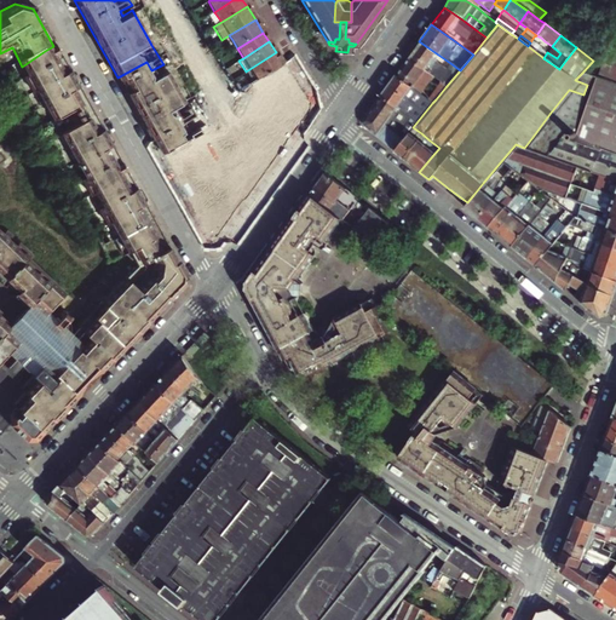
[(407,58),(422,69),(435,52),(419,41),(407,58)]
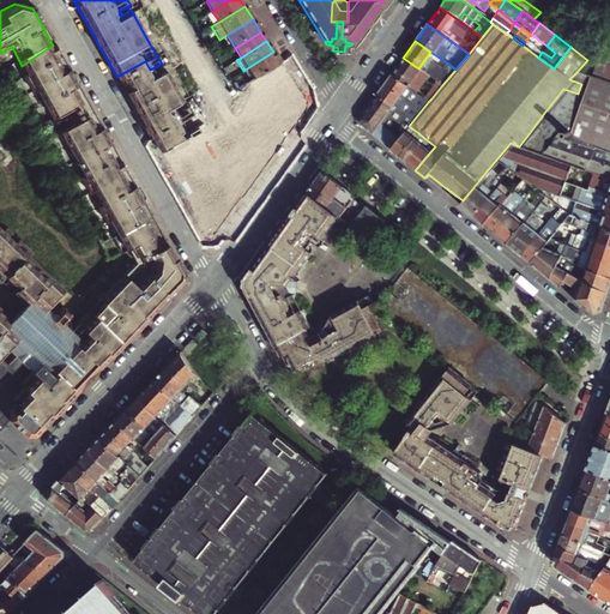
[(537,56),(539,53),(533,48),(530,46),(525,42),(523,46),(537,56)]
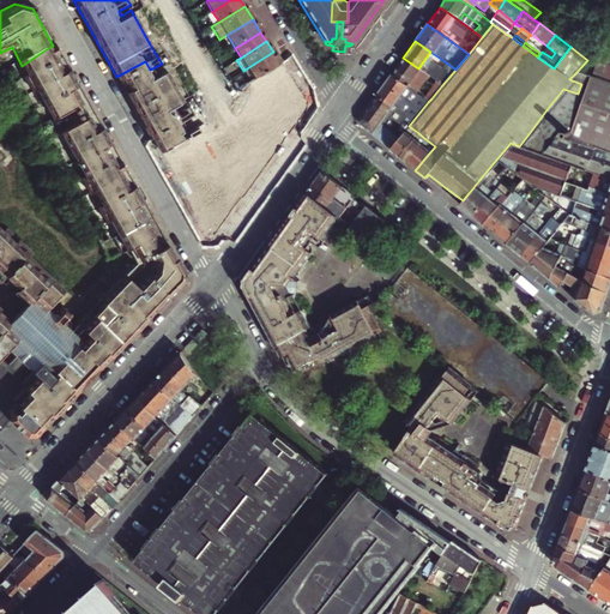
[(609,78),(609,46),(607,43),(590,62),(609,78)]
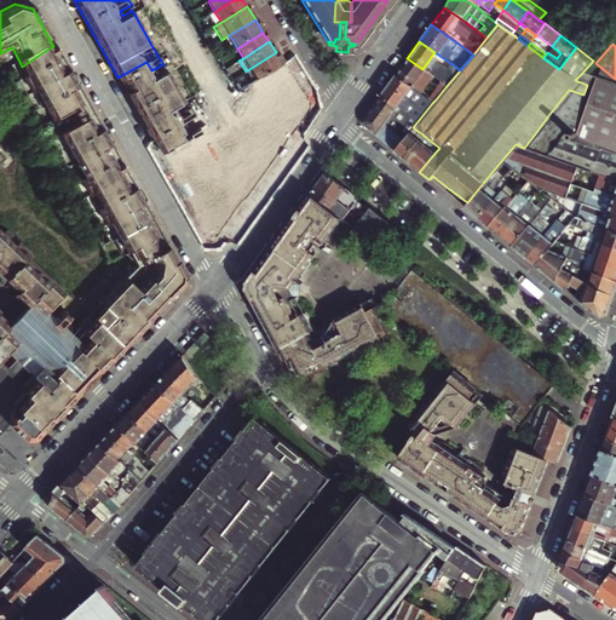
[(24,78),(26,81),(59,59),(53,46),(45,51),(22,67),(28,76),(24,78)]
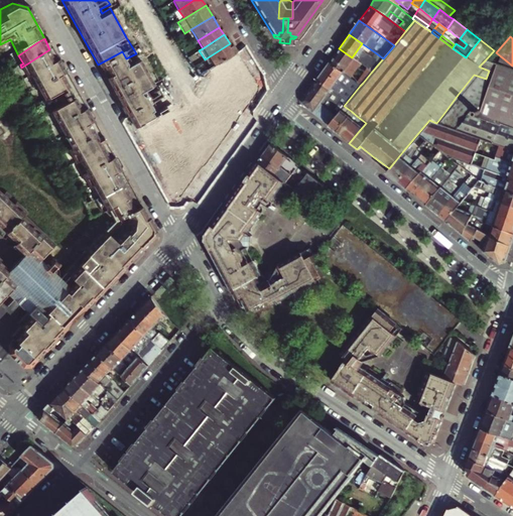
[(464,48),(467,44),(460,38),(456,43),(464,48)]
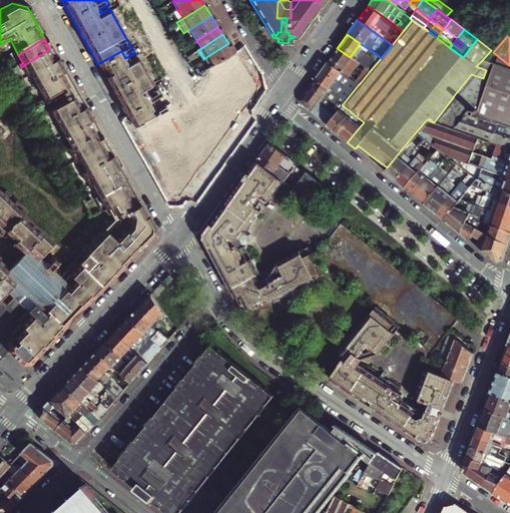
[(206,57),(211,66),(233,52),(228,43),(206,57)]
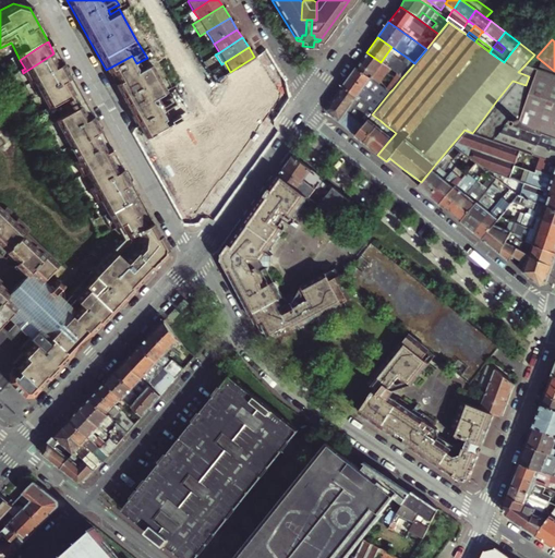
[(67,99),(77,93),(62,65),(56,52),(53,53),(23,73),(37,97),(41,95),(49,109),(67,99)]
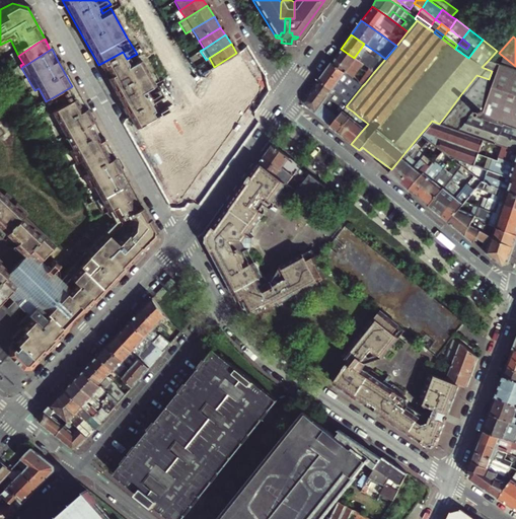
[(330,63),(344,72),(354,58),(341,49),(330,63)]
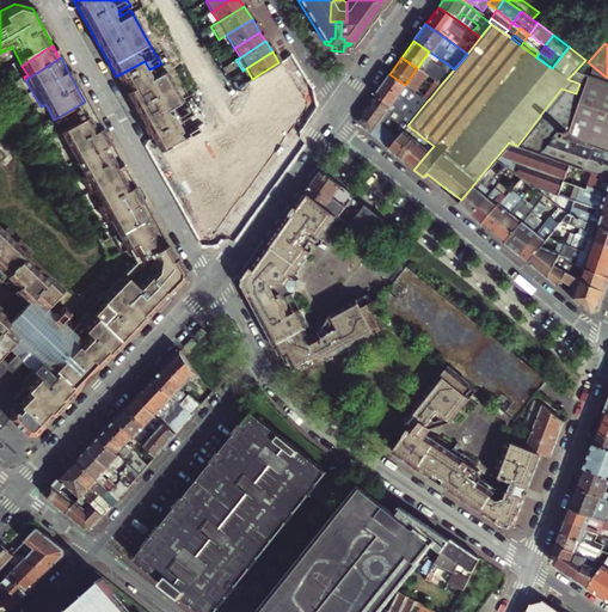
[(124,90),(149,75),(152,74),(149,69),(145,61),(116,77),(124,90)]
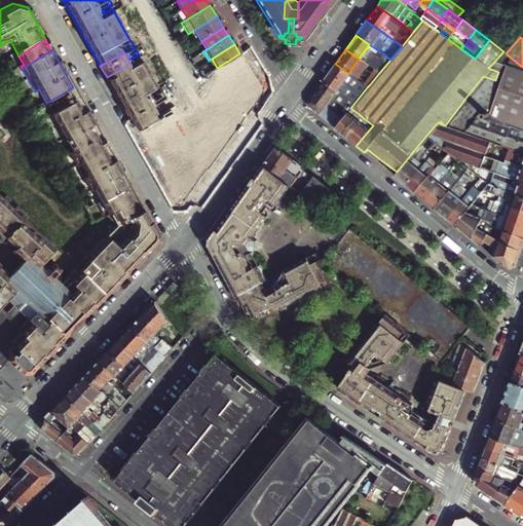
[(211,71),(218,83),(247,65),(239,53),(217,68),(211,71)]
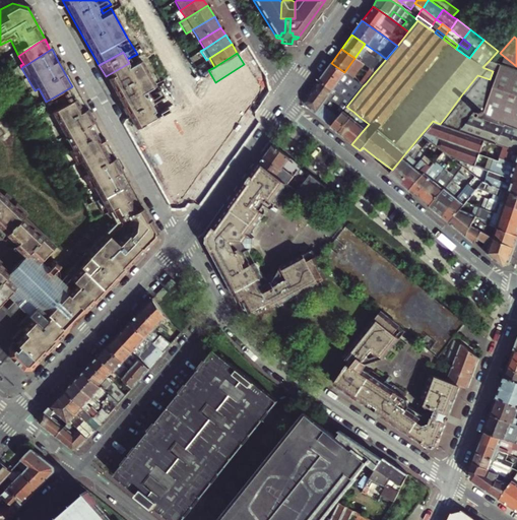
[(369,69),(374,73),(386,59),(378,53),(370,64),(367,63),(365,66),(369,69)]
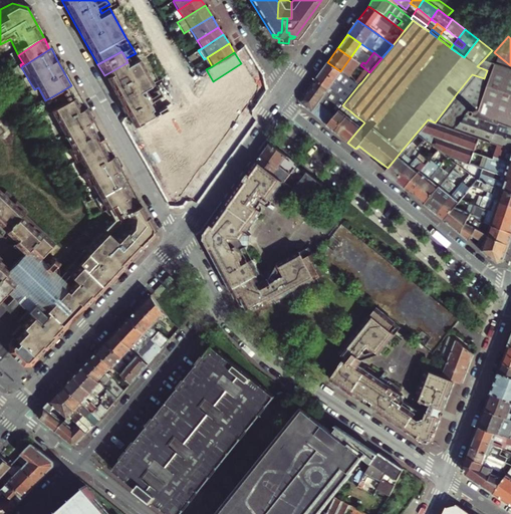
[(510,70),(483,60),(477,66),(487,70),(484,78),(472,74),(456,94),(442,113),(435,122),(451,127),(461,114),(470,116),(496,123),(497,121),(510,126),(510,70)]
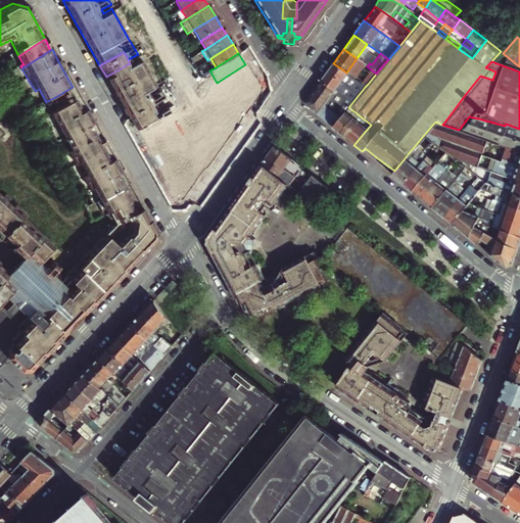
[(348,107),(357,97),(365,87),(362,85),(352,78),(346,73),(333,63),(305,101),(305,106),(332,128),(339,119),(348,107)]
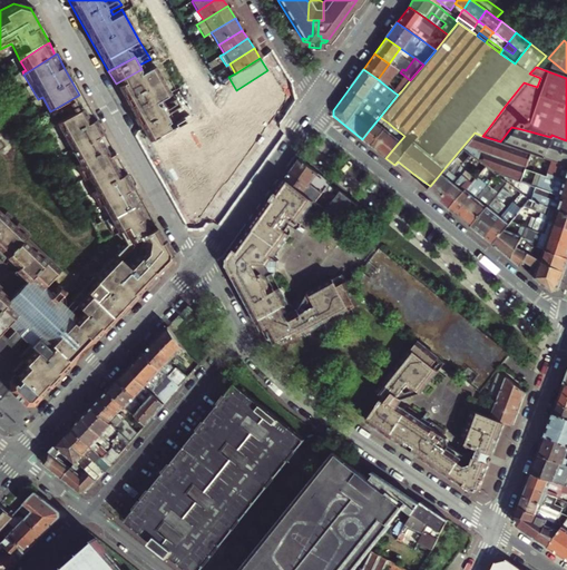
[(400,82),(406,86),(410,80),(404,76),(400,82)]
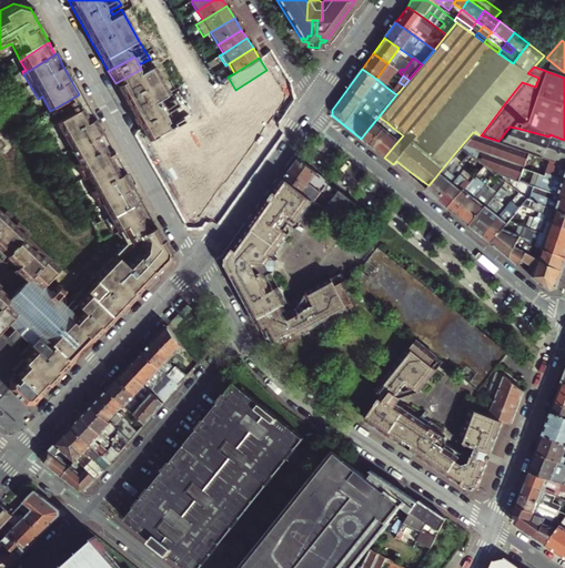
[(74,113),(86,107),(79,94),(68,101),(74,113)]
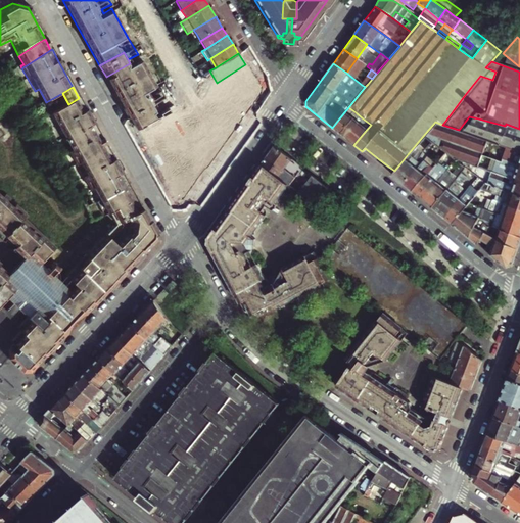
[(52,344),(141,250),(140,249),(151,238),(152,233),(79,98),(68,104),(51,113),(73,151),(69,152),(90,191),(93,189),(99,200),(97,202),(104,216),(102,235),(61,277),(67,282),(73,287),(62,297),(46,314),(34,327),(52,344)]
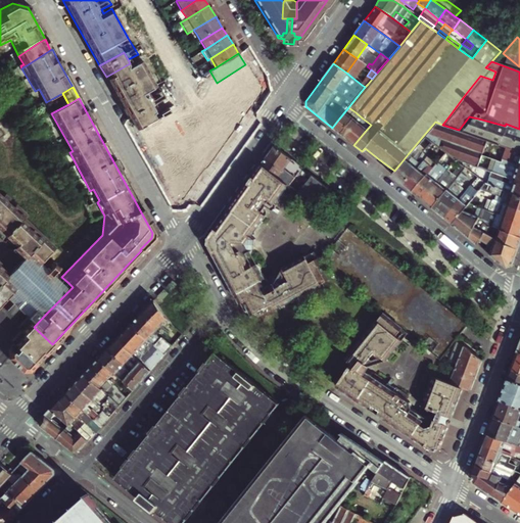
[(335,130),(339,133),(348,122),(356,112),(348,107),(339,119),(332,128),(335,130)]
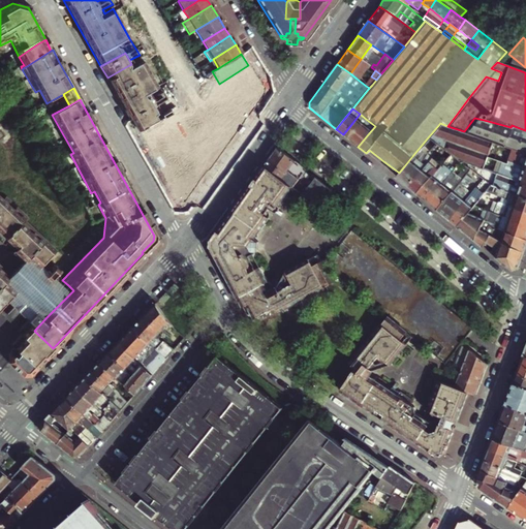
[(346,137),(349,141),(367,120),(360,114),(352,123),(343,134),(346,137)]
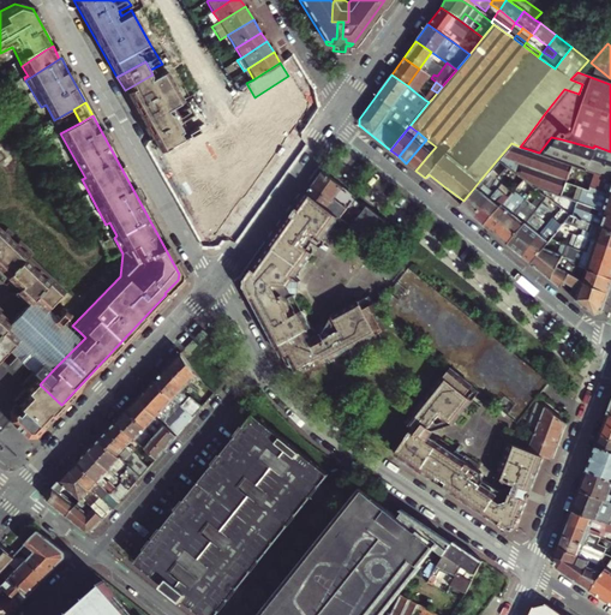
[(610,179),(610,178),(610,151),(594,145),(593,148),(562,139),(551,137),(539,153),(570,165),(592,172),(610,179)]
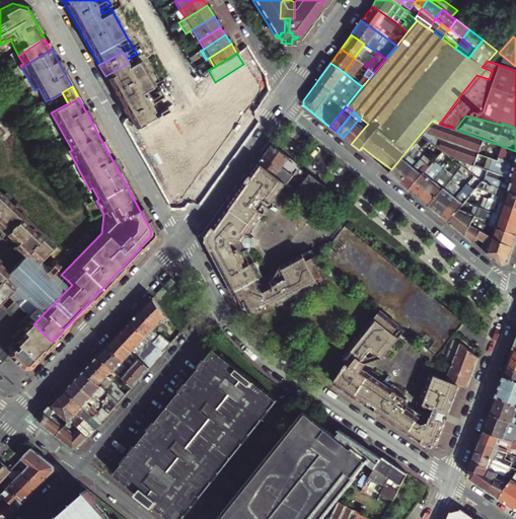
[(347,141),(351,144),(361,132),(368,124),(360,118),(343,138),(347,141)]
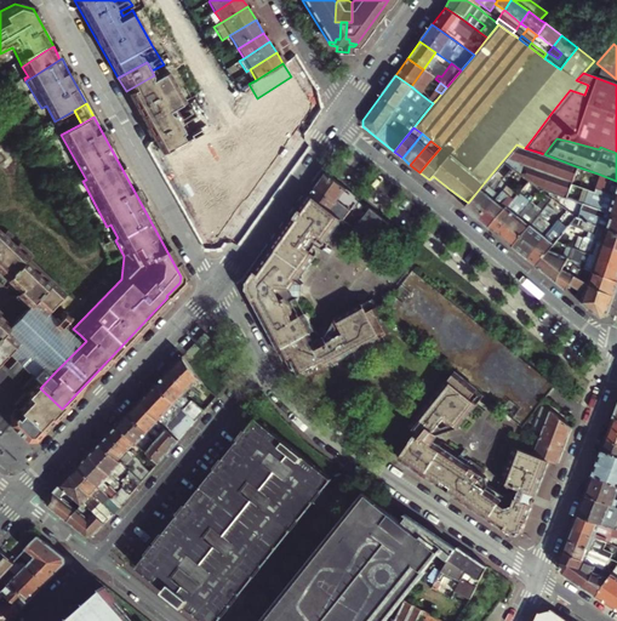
[(565,198),(570,183),(573,172),(576,166),(544,154),(525,148),(516,144),(502,161),(508,166),(526,180),(537,189),(538,188),(548,192),(563,197),(565,198)]
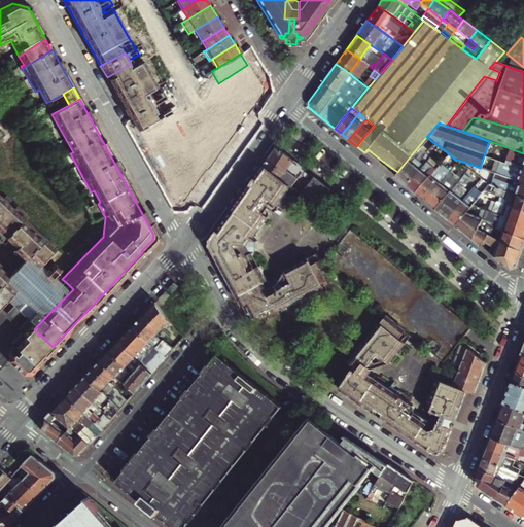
[(439,163),(447,152),(431,141),(423,151),(439,163)]
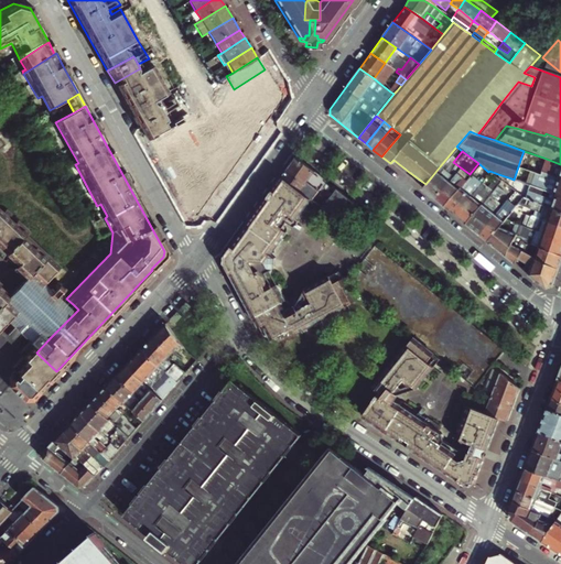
[(532,167),(528,166),(530,160),(521,156),(518,166),(531,172),(532,167)]
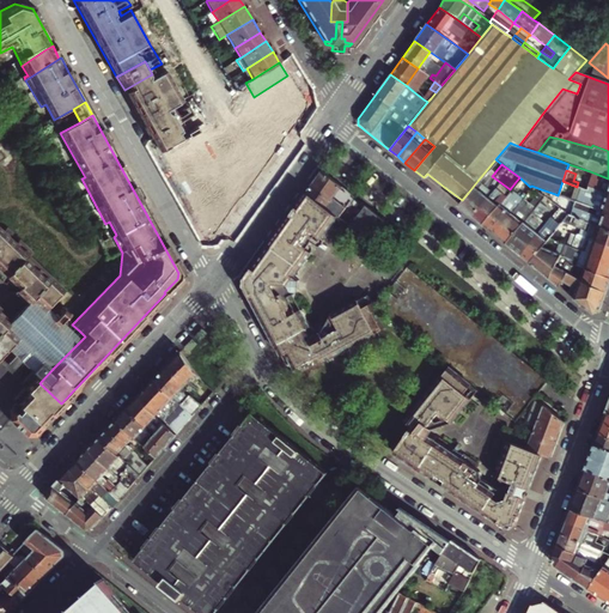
[(336,217),(341,212),(351,198),(352,196),(320,171),(304,192),(335,216),(336,217)]
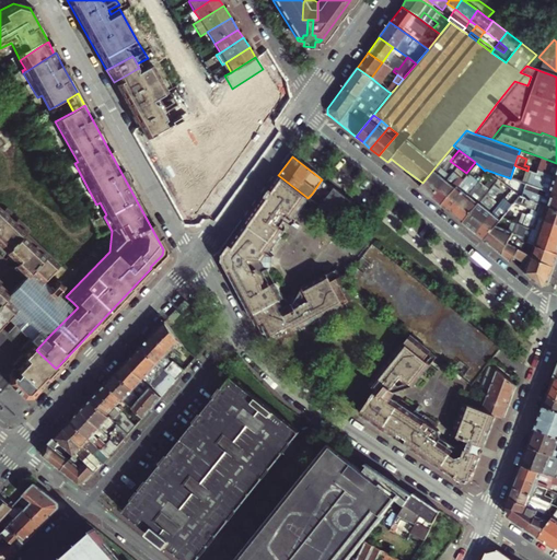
[(556,162),(556,163),(540,156),(537,163),(533,162),(530,171),(533,172),(534,168),(556,176),(556,162)]
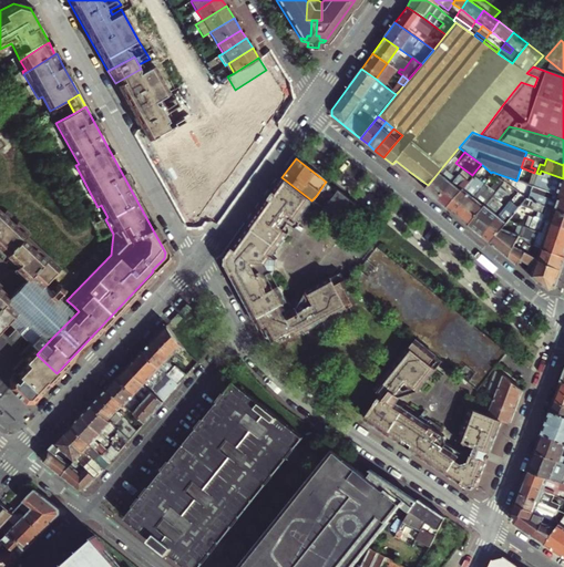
[(433,198),(449,178),(454,172),(452,171),(449,173),(442,167),(433,178),(428,185),(427,186),(423,191),(429,194),(433,198)]
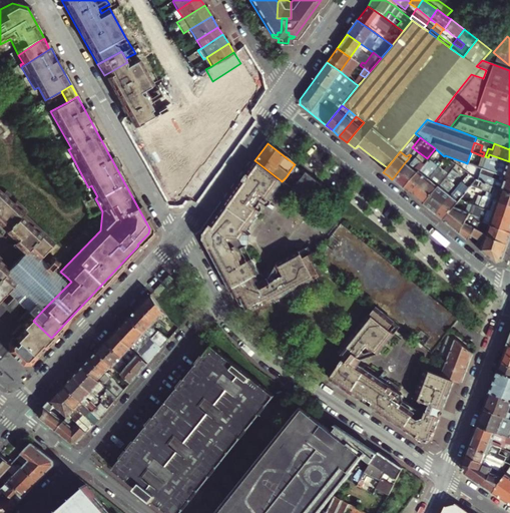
[(467,163),(479,168),(483,156),(471,151),(467,163)]
